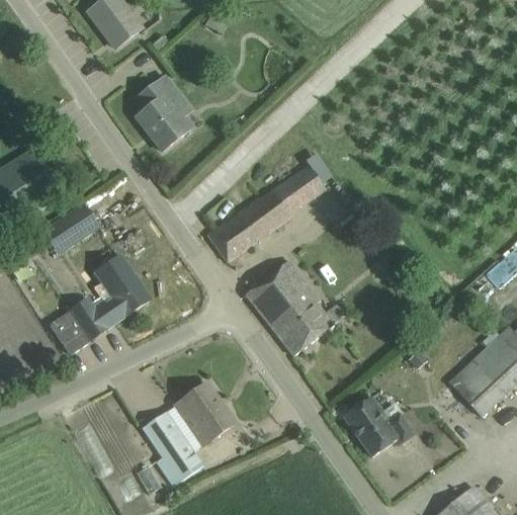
[(114,48),(141,27),(118,0),(100,0),(87,11),(114,48)]
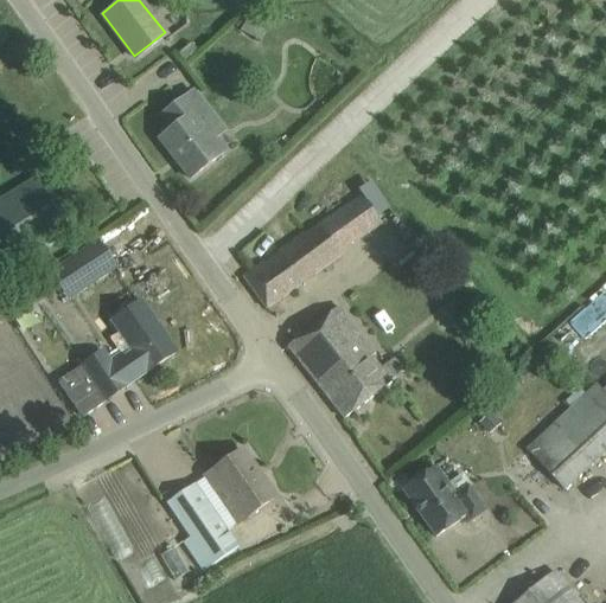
[(176,123),(158,136),(189,177),(223,149),(214,138),(223,129),(191,88),(164,109),(176,123)]
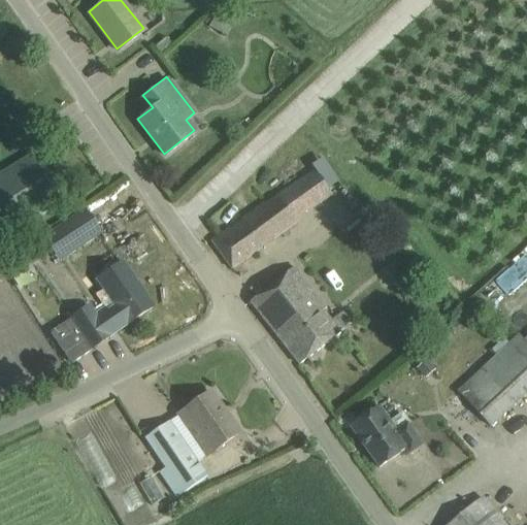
[(0,236),(63,197),(34,152),(0,172),(0,236)]
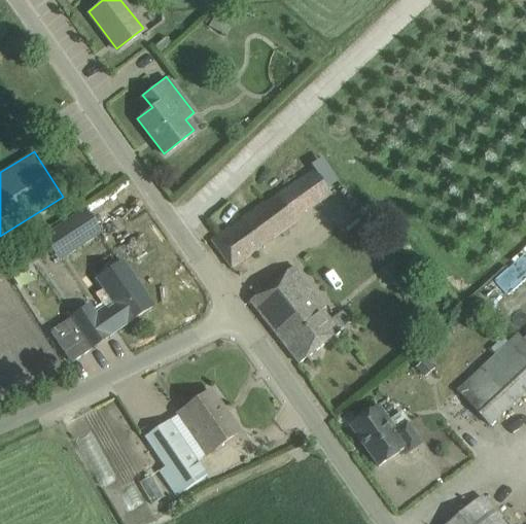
[(276,193),(209,238),(230,267),(293,219),(293,218),(276,193)]
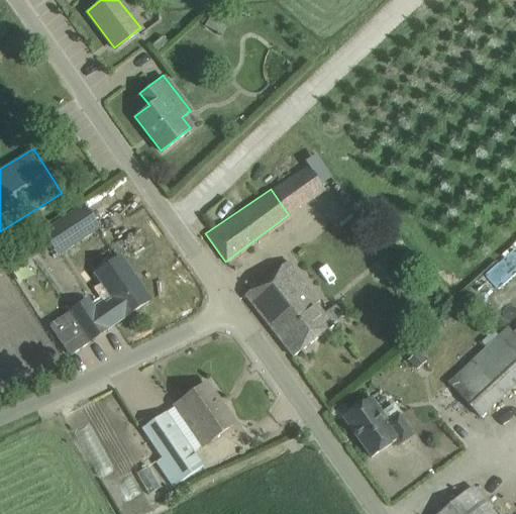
[(83,204),(49,226),(64,247),(97,225),(83,204)]
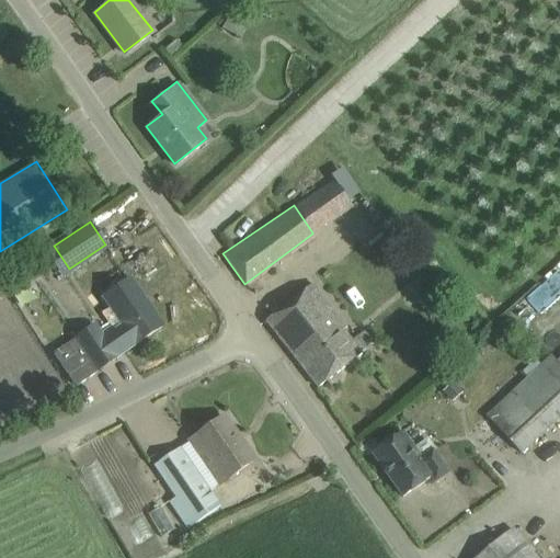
[(128,276),(111,289),(103,295),(111,306),(109,307),(118,321),(102,333),(94,321),(75,336),(76,336),(96,368),(115,355),(115,354),(135,341),(136,342),(161,325),(128,276)]
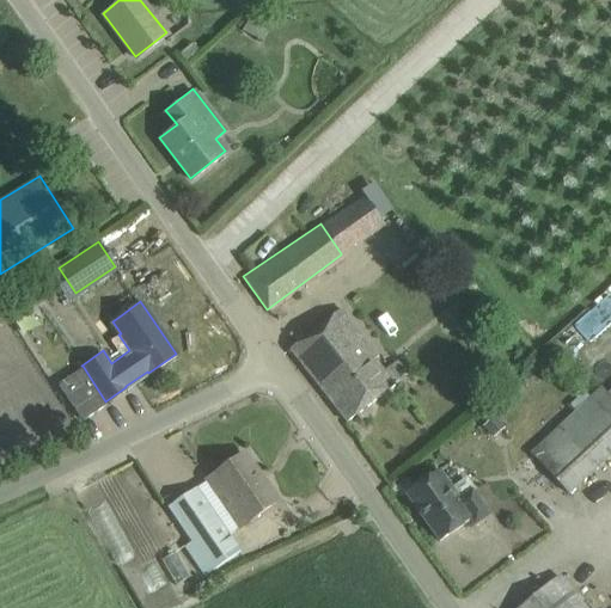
[(377,352),(341,307),(289,347),(346,419),(393,382),(372,356),(377,352)]
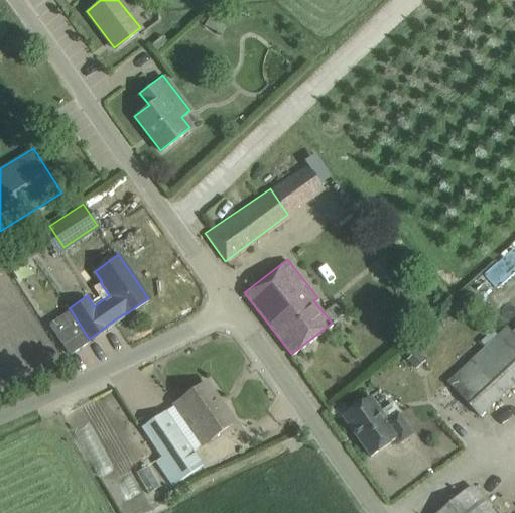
[(70,308),(48,324),(69,353),(89,339),(70,308)]
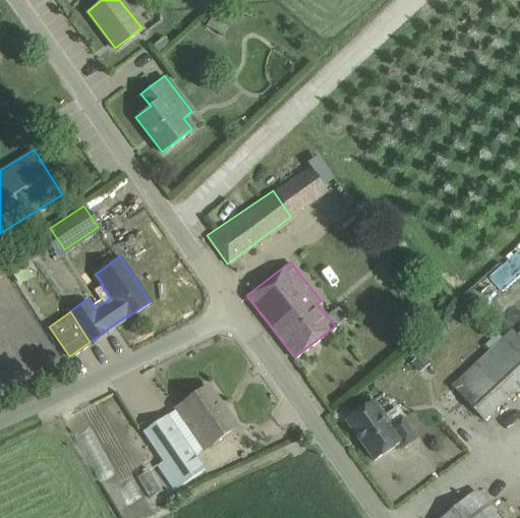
[(511,330),(502,338),(452,383),(483,417),(519,384),(519,329),(515,334),(511,330)]
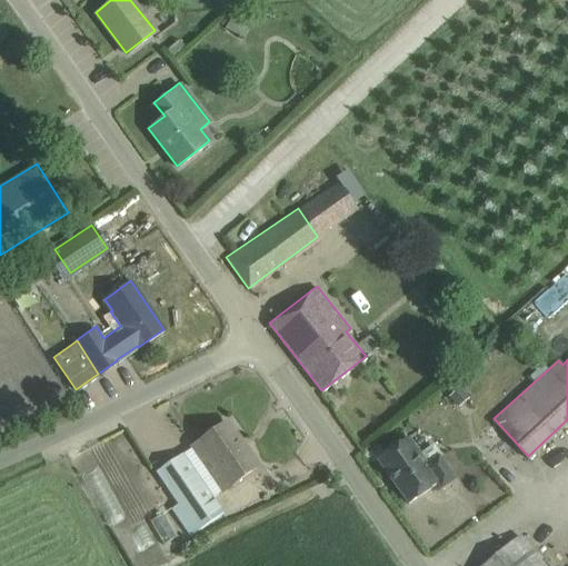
[(225,423),(191,445),(221,488),(257,465),(245,448),(243,449),(225,423)]
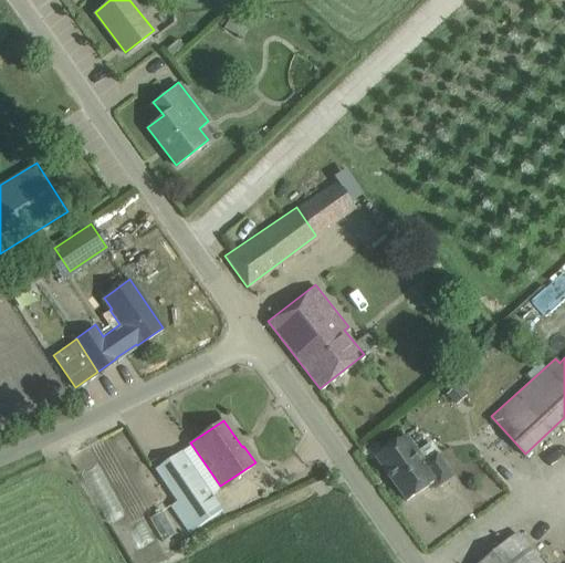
[(424,459),(406,433),(374,455),(405,499),(435,478),(438,483),(450,473),(435,451),(424,459)]
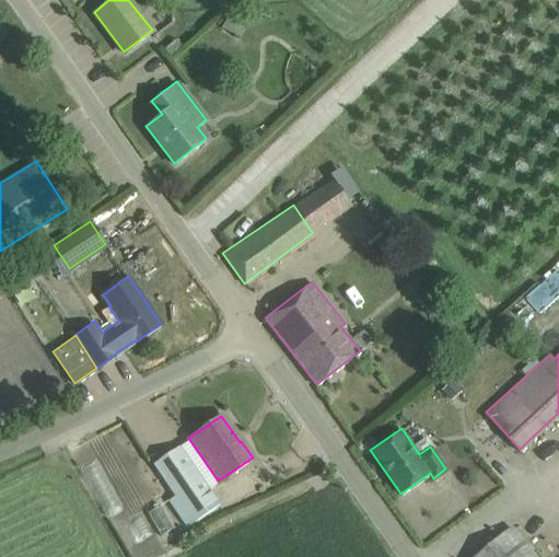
[(207,488),(178,445),(152,462),(175,494),(167,498),(186,525),(219,503),(207,488)]
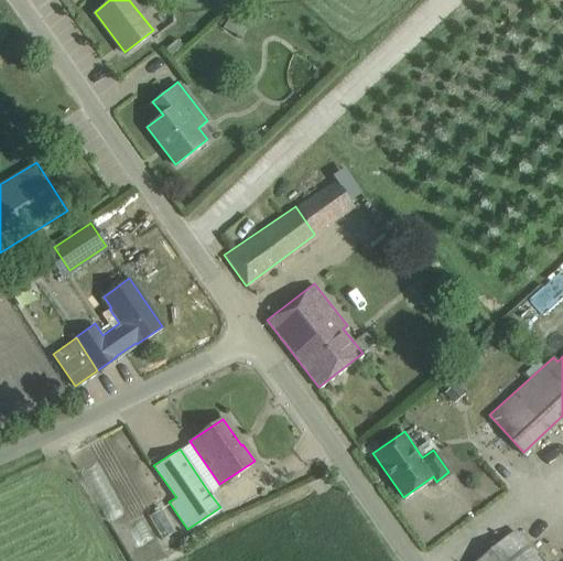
[(540,560),(513,529),(474,560),(540,560)]
